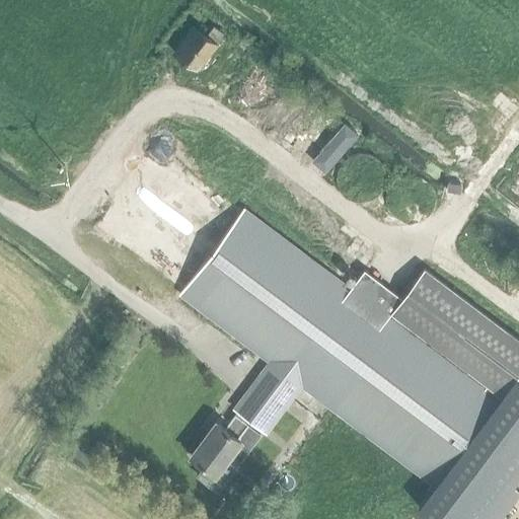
[(205,33),(193,23),(172,51),(197,69),(217,43),(216,42),(222,32),(211,24),(205,33)]
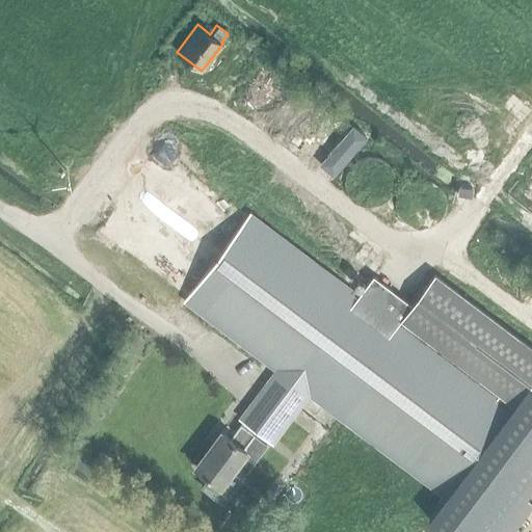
[(378,158),(374,157),(370,157),(366,157),(362,158),(358,160),(354,162),(351,164),(349,168),(347,171),(345,176),(345,180),(345,184),(345,188),(347,192),(349,195),(352,200),(355,202),(358,204),(363,206),(367,207),(371,207),(375,206),(379,205),(383,203),(387,201),(390,197),(392,193),(393,189),(394,186),(395,182),(394,177),(393,174),(392,169),(389,166),(386,163),(382,160),(378,158)]
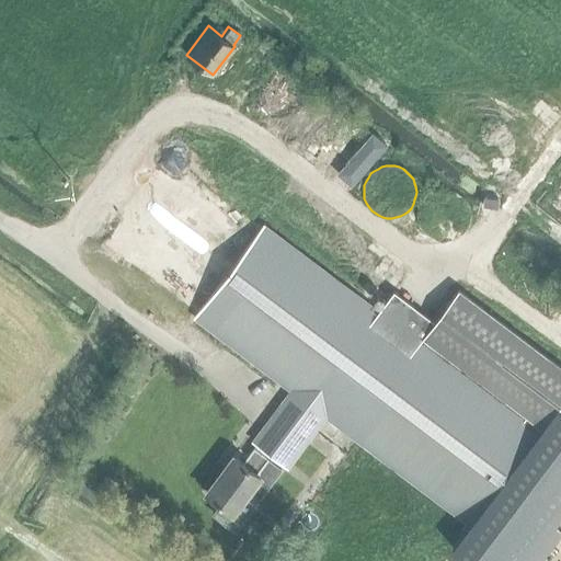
[(464,199),(461,195),(457,193),(453,191),(448,190),(444,189),(439,189),(434,190),(431,192),(426,194),(423,197),(420,202),(419,206),(416,210),(416,215),(418,219),(419,225),(421,228),(423,232),(426,236),(431,238),(435,240),(439,241),(444,241),(449,240),(454,239),(458,237),(461,233),(465,230),(467,226),(468,221),(469,217),(469,213),(468,207),(467,203),(464,199)]
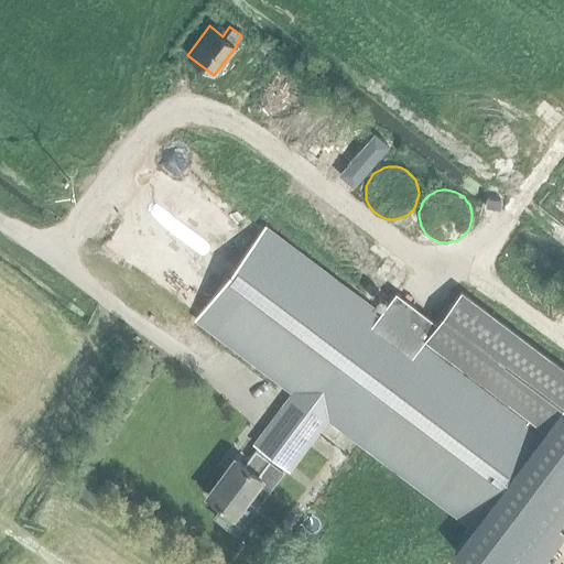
[(259,476),(272,458),(288,469),(327,418),(470,527),(452,552),(468,563),(542,563),(563,537),(555,530),(563,518),(563,413),(560,411),(563,403),(563,370),(459,292),(436,324),(396,293),(380,314),(266,228),(267,228),(264,227),(196,318),(292,391),(252,443),(256,445),(241,464),(234,458),(206,496),(232,517),(261,478),(259,476)]
